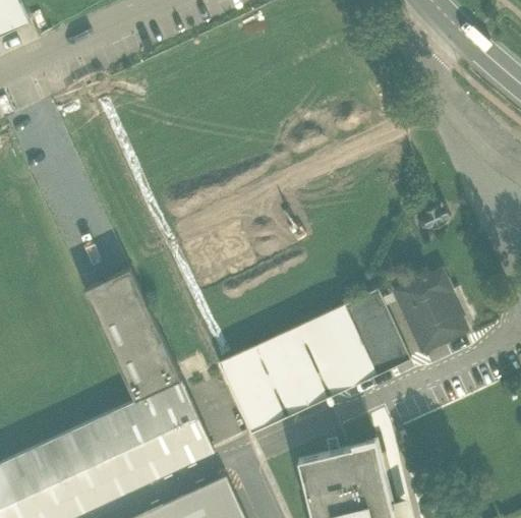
[(21,0),(0,0),(0,35),(32,21),(21,0)]
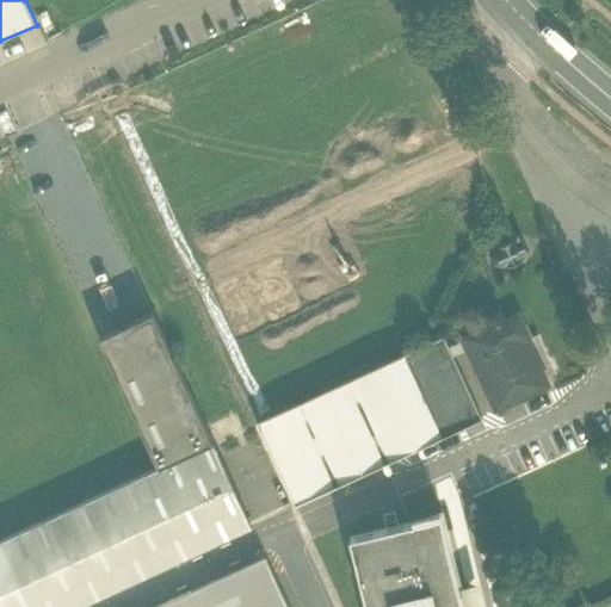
[(499,248),(500,252),(495,254),(492,260),(494,267),(503,268),(507,267),(508,268),(522,264),(519,259),(528,256),(522,243),(513,247),(512,242),(499,248)]
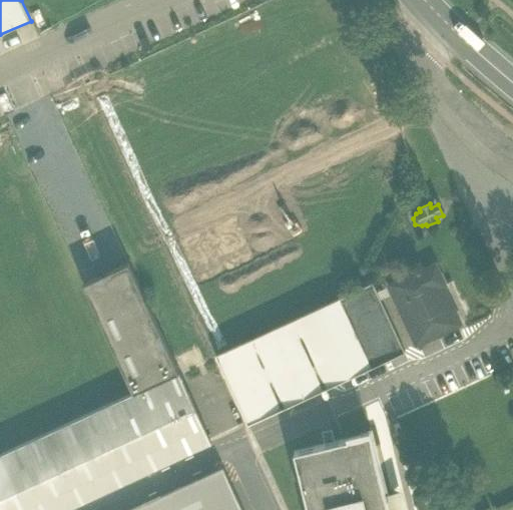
[(70,509),(211,446),(178,375),(127,266),(82,287),(133,396),(0,456),(0,509),(70,509)]
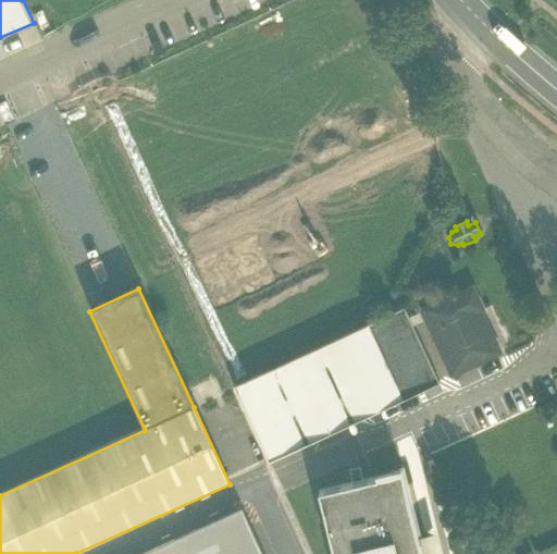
[(423,321),(449,378),(498,355),(490,335),(485,336),(479,322),(485,319),(475,297),(423,321)]
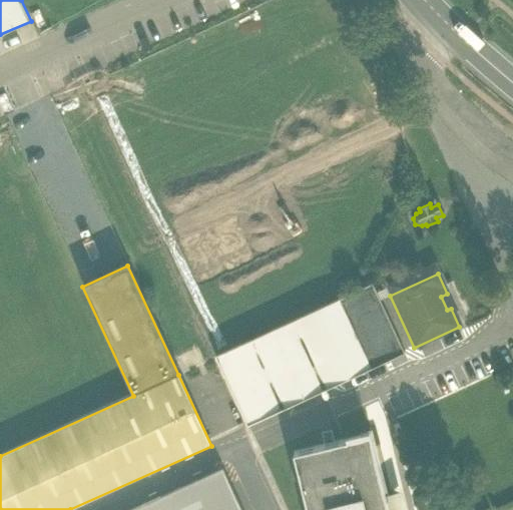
[(405,355),(373,286),(216,359),(248,428),(405,355)]
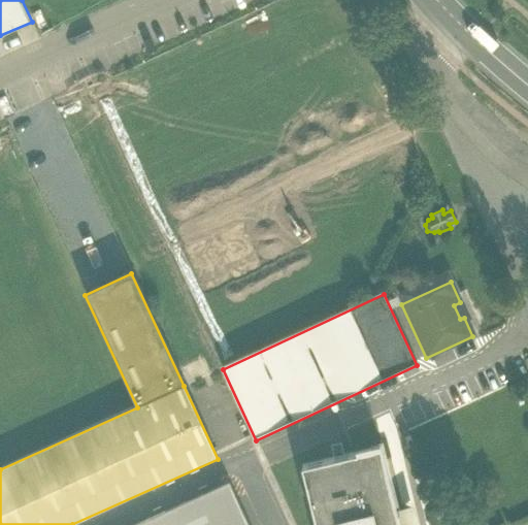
[(407,524),(392,456),(308,476),(319,524),(407,524)]
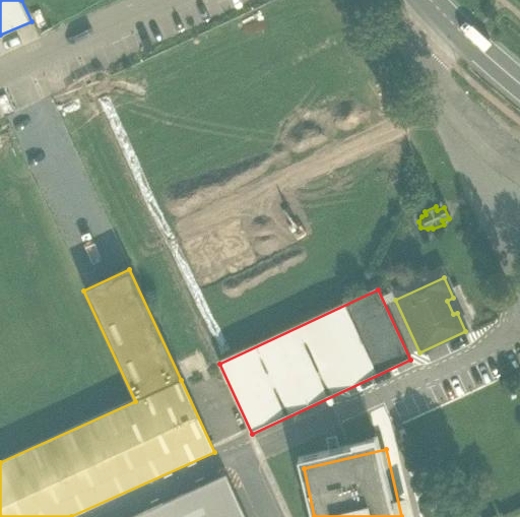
[(245,516),(225,476),(136,516),(245,516)]
